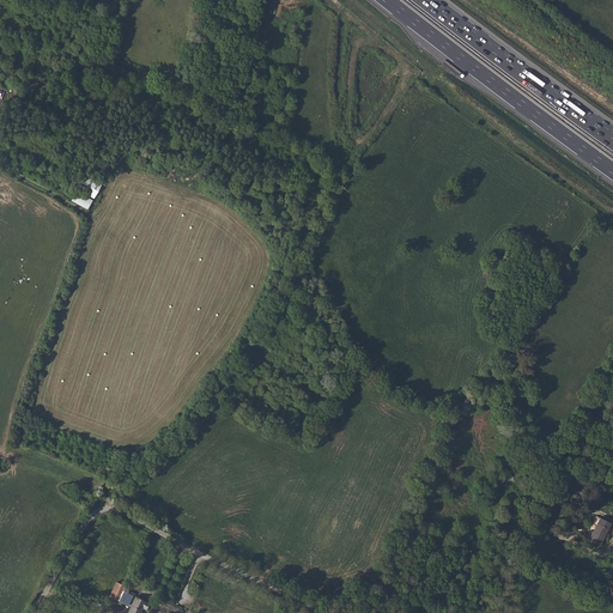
[(76,186),(96,196),(103,183),(83,173),(76,186)]
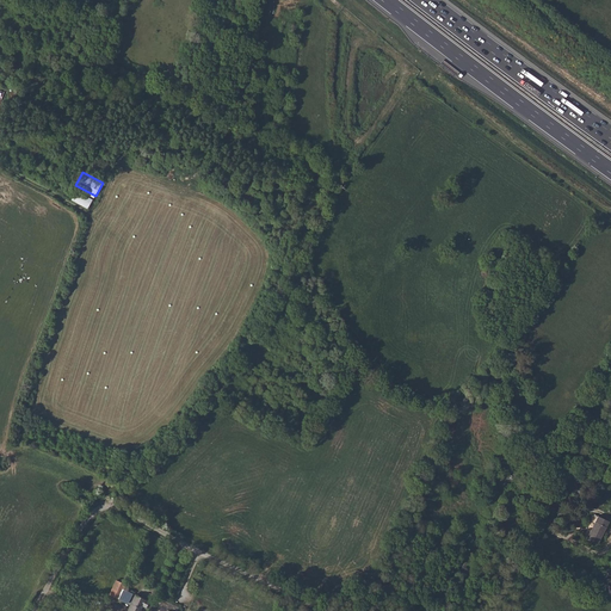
[(78,191),(72,198),(86,209),(92,202),(78,191)]
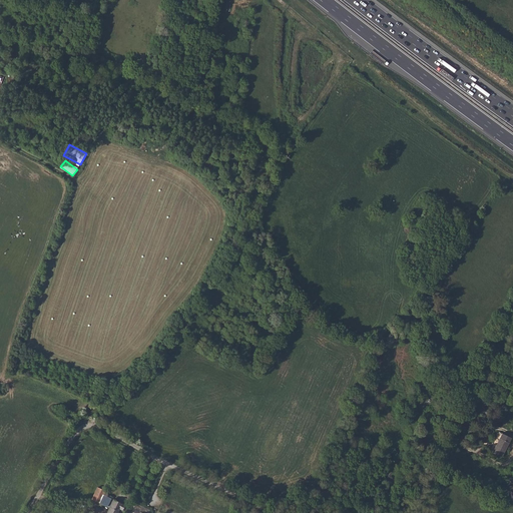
[(427,393),(415,407),(423,413),(435,399),(427,393)]
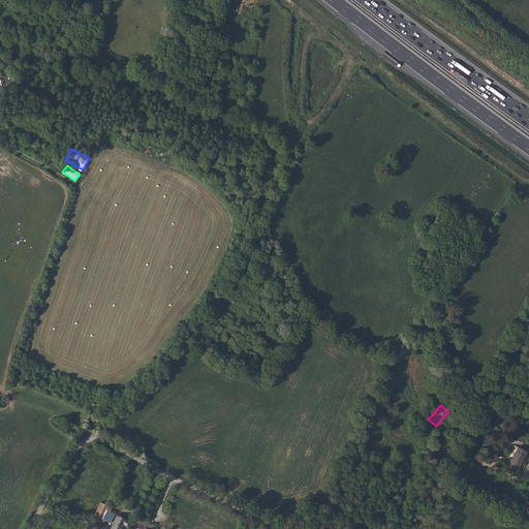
[(516,453),(506,472),(515,477),(525,457),(516,453)]
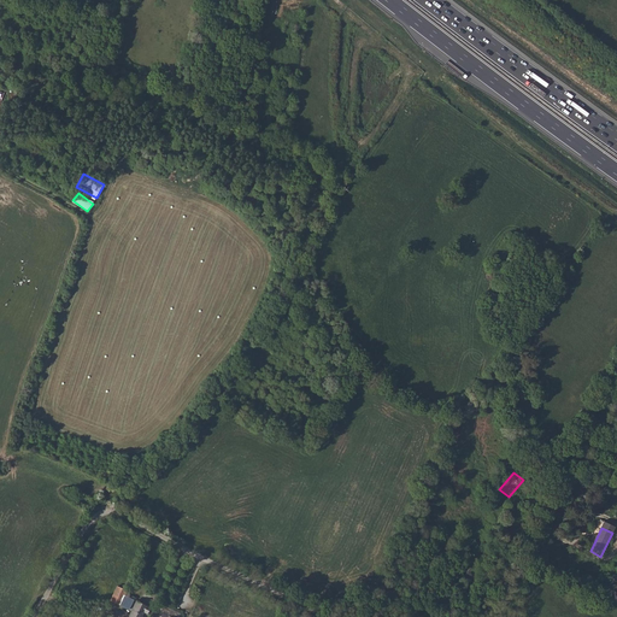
[(116,586),(110,600),(119,604),(123,594),(125,589),(116,586)]
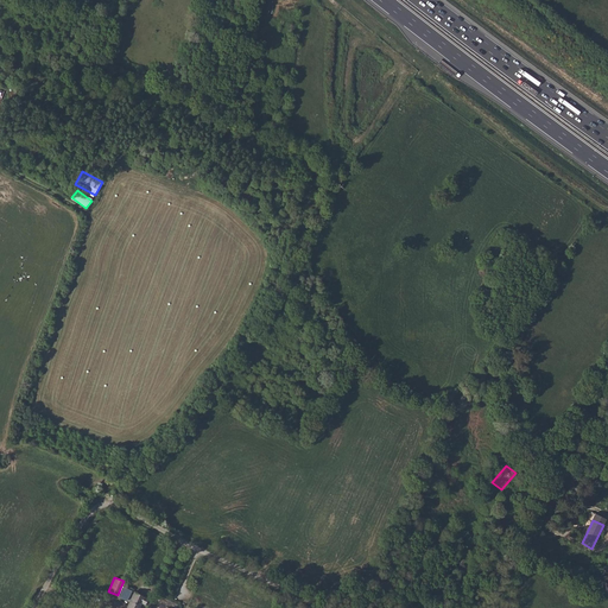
[(121,586),(118,595),(127,600),(132,590),(121,586)]
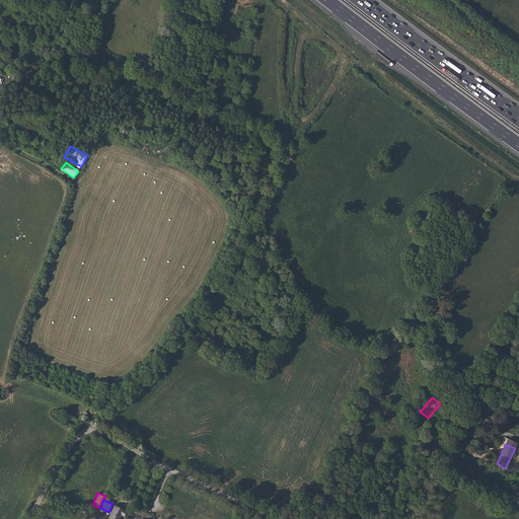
[(114,505),(106,518),(118,518),(120,515),(124,517),(126,511),(114,505)]
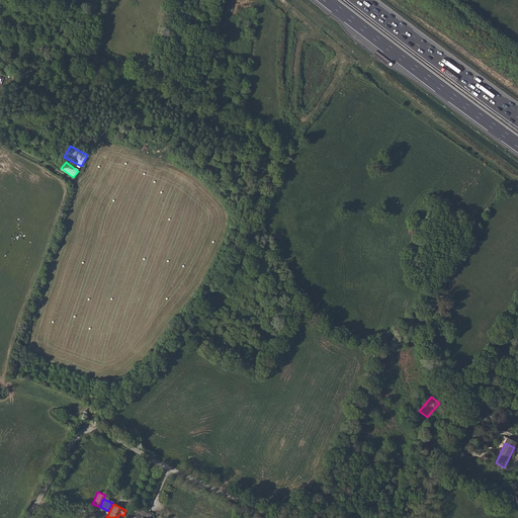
[(153,517),(154,516),(137,508),(133,517),(153,517)]
